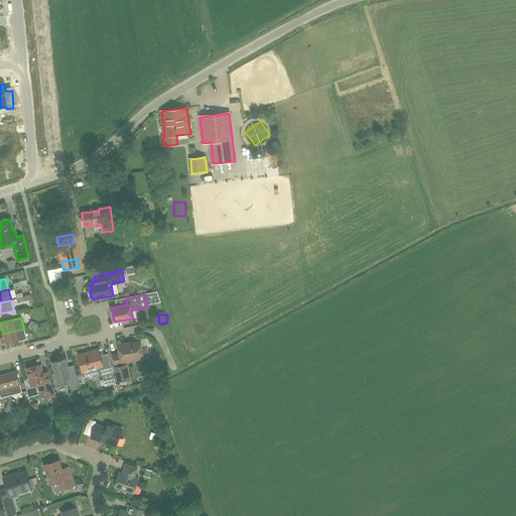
[(6,345),(27,339),(24,329),(3,334),(6,345)]
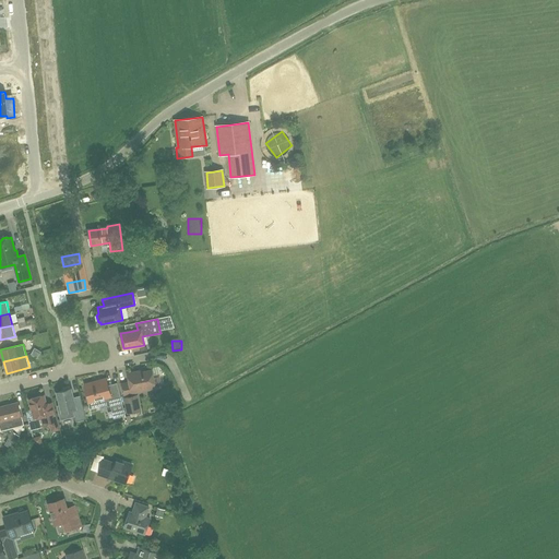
[(141,389),(155,385),(156,389),(163,388),(159,373),(153,376),(152,370),(138,373),(138,371),(128,373),(130,382),(122,384),(125,395),(141,392),(141,389)]
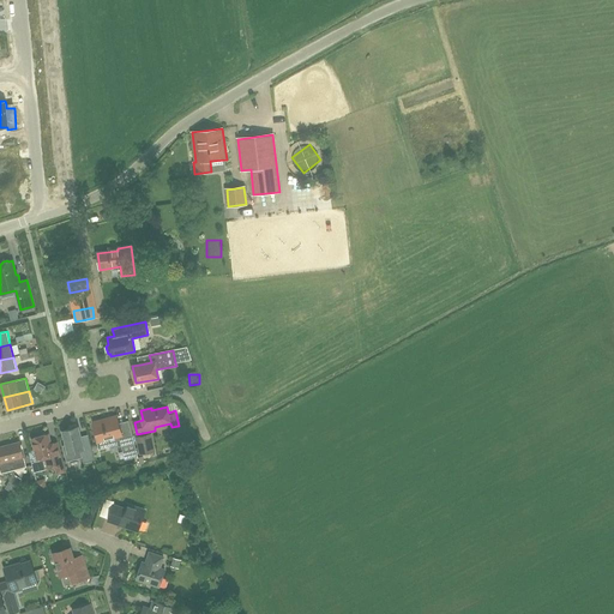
[(97,441),(100,449),(107,446),(109,443),(108,438),(115,437),(119,446),(134,443),(131,427),(121,431),(118,416),(94,422),(98,440),(97,441)]
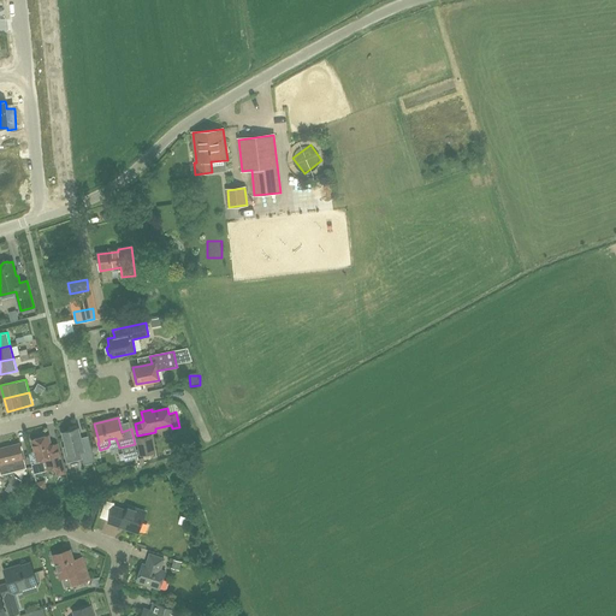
[(63,432),(67,446),(63,448),(67,463),(83,460),(84,465),(95,461),(92,448),(84,450),(78,428),(77,426),(70,427),(70,430),(63,432)]
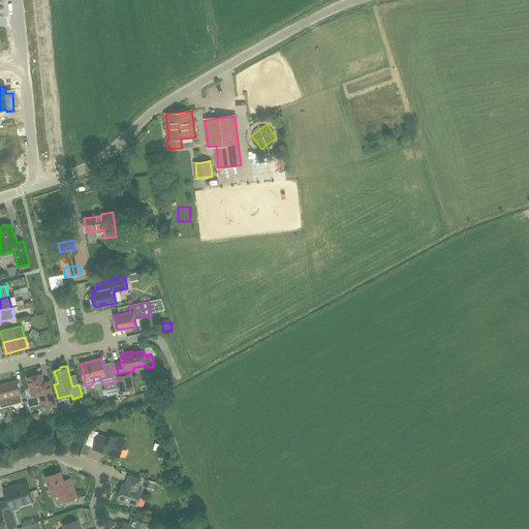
[(119,393),(133,390),(130,373),(116,376),(119,393)]
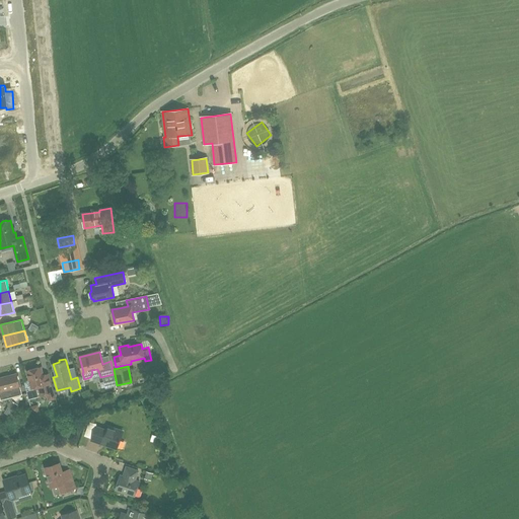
[(54,392),(51,379),(50,373),(43,375),(41,367),(27,371),(31,388),(38,386),(40,395),(54,392)]
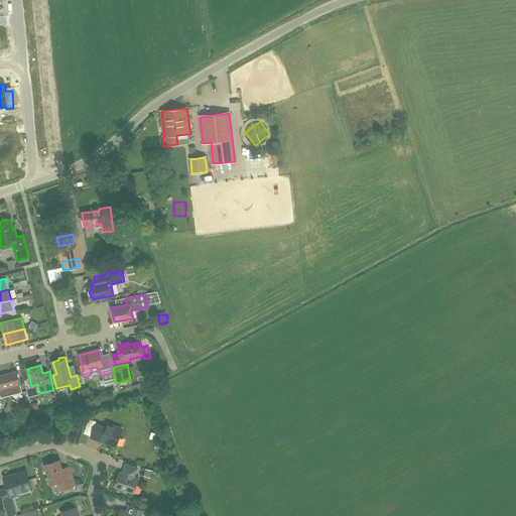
[(6,374),(12,395),(22,392),(17,371),(6,374)]
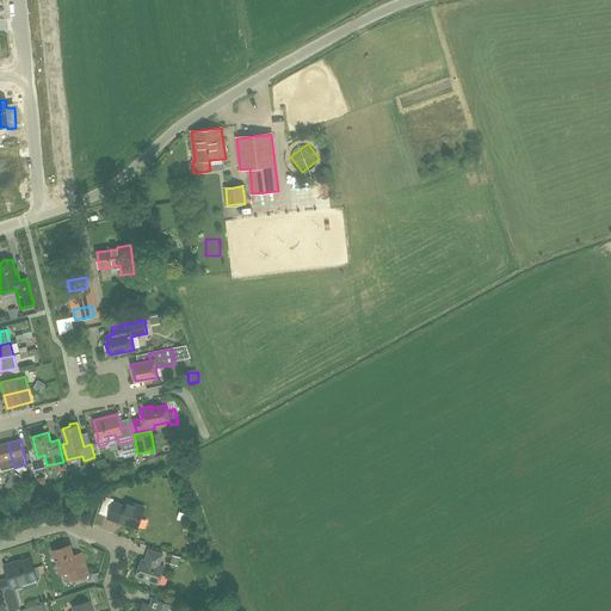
[(16,473),(14,468),(7,443),(0,444),(0,467),(1,471),(7,469),(10,480),(5,486),(17,493),(20,492),(18,483),(23,477),(16,473)]
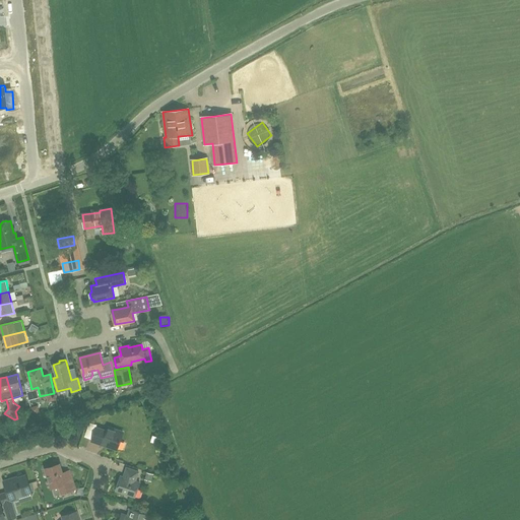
[(96,428),(92,439),(91,441),(117,450),(123,432),(108,427),(107,431),(96,428)]
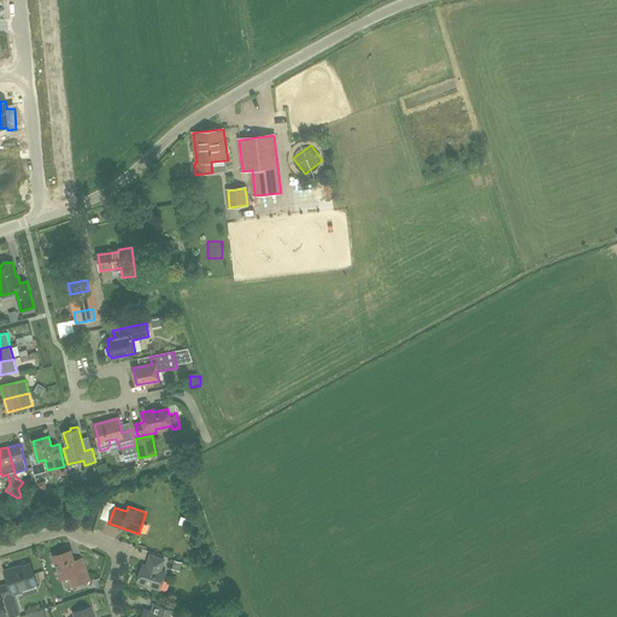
[(86,564),(83,558),(74,560),(71,550),(53,556),(60,580),(70,576),(74,586),(89,581),(84,565),(86,564)]
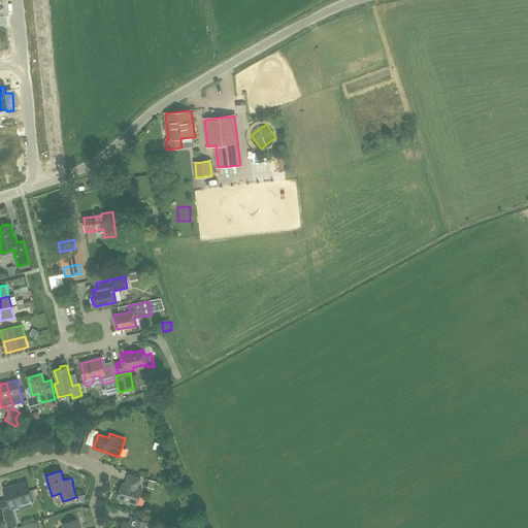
[(140,479),(129,474),(126,485),(123,484),(118,498),(137,504),(142,490),(137,488),(140,479)]
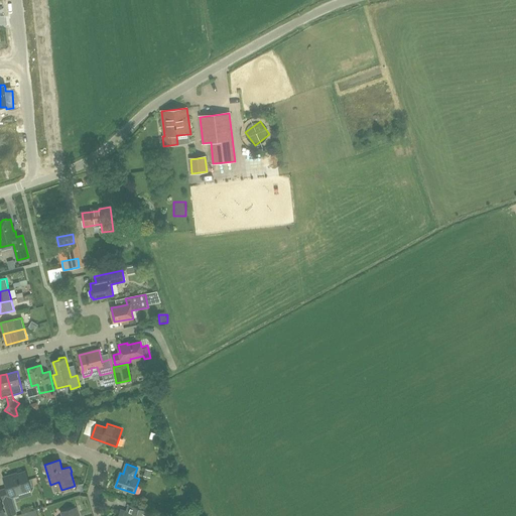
[(146,469),(143,476),(150,478),(152,471),(146,469)]
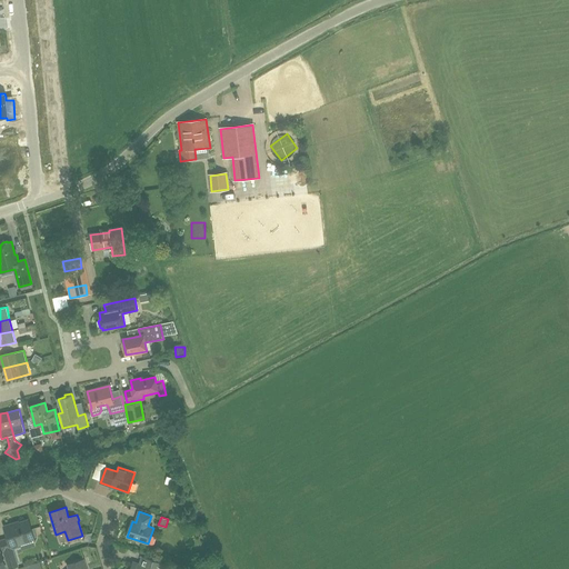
[(13,523),(5,526),(8,537),(10,546),(11,546),(12,548),(20,545),(20,542),(35,538),(29,520),(15,525),(13,523)]
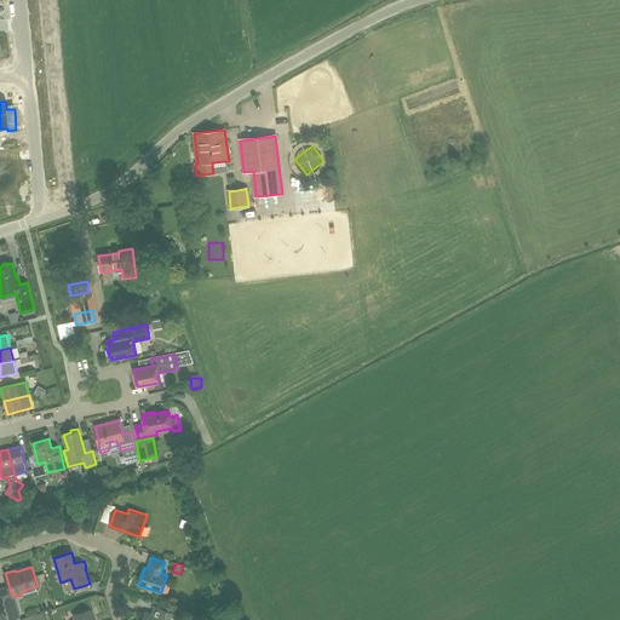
[(0,587),(0,590),(4,603),(9,619),(21,616),(16,600),(13,600),(13,597),(12,595),(11,595),(9,585),(0,587)]
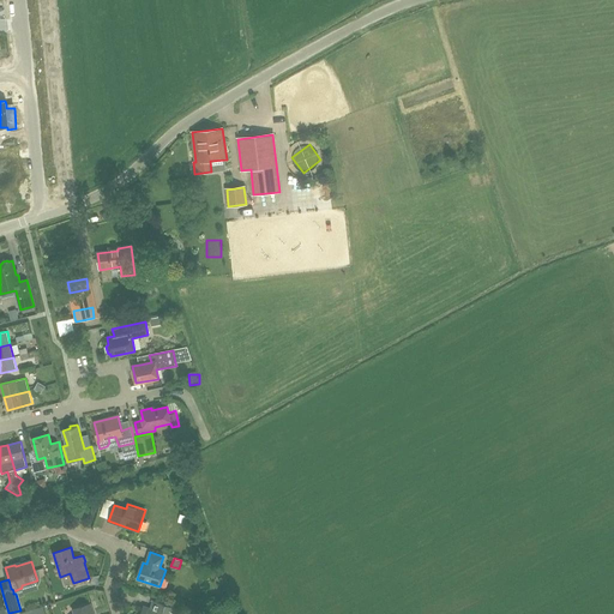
[(178,613),(180,609),(155,601),(151,609),(144,607),(140,613),(178,613)]
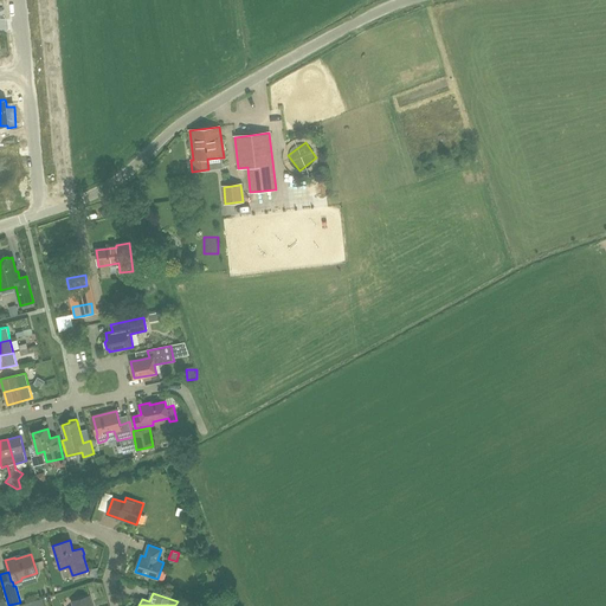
[(92,605),(90,595),(72,601),(73,605),(92,605)]
